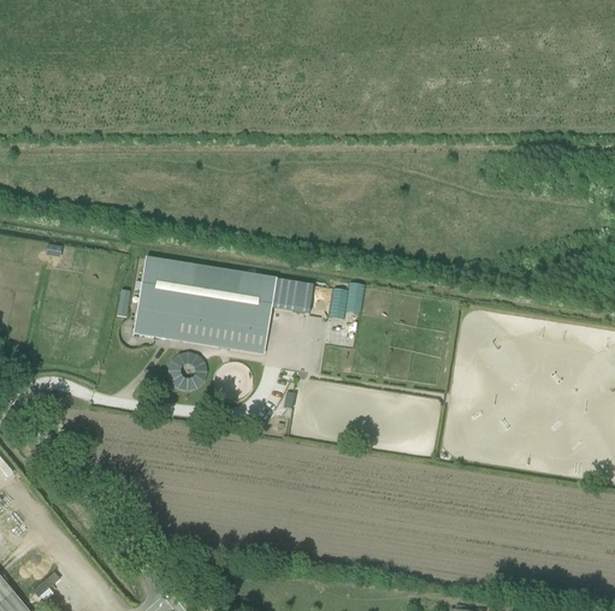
[(46,241),(46,253),(60,253),(60,242),(46,241)]
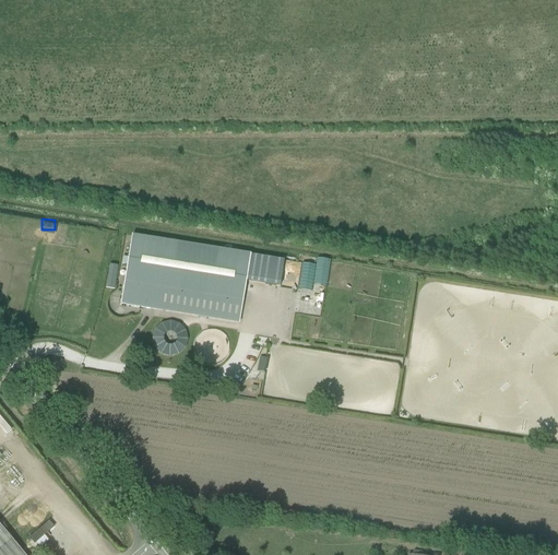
[(247,278),(251,251),(133,233),(122,300),(240,319),(247,278)]
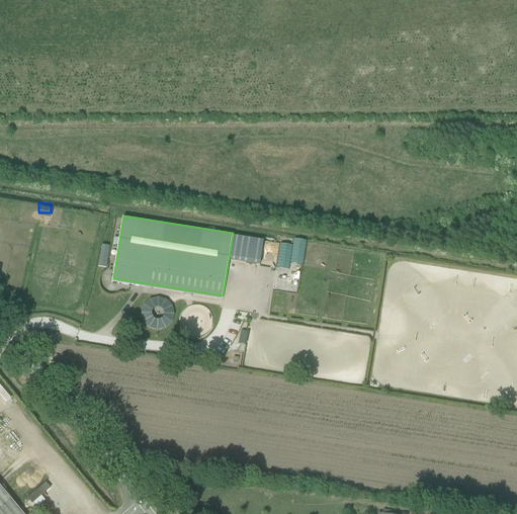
[(264,238),(233,233),(229,257),(260,262),(264,238)]
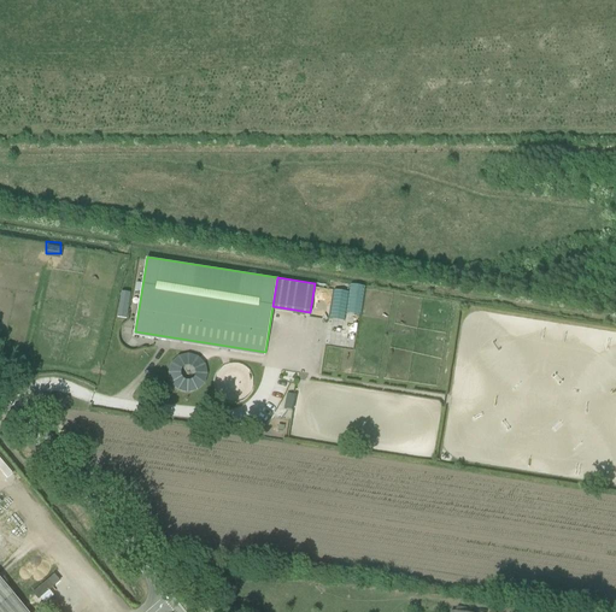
[(118,313),(128,315),(132,289),(123,288),(118,313)]
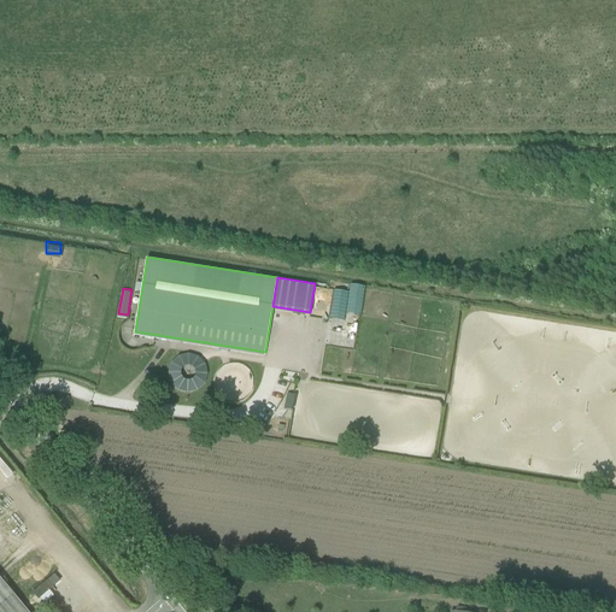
[(363,290),(348,288),(347,298),(362,300),(363,290)]
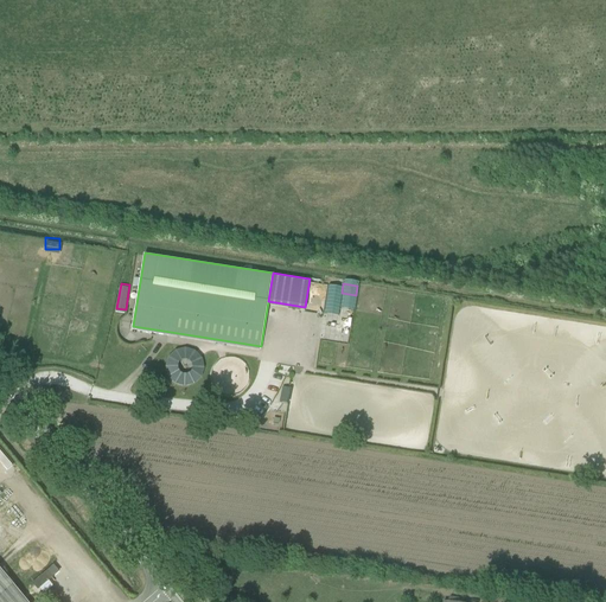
[(173,343),(164,375),(197,384),(205,351),(173,343)]
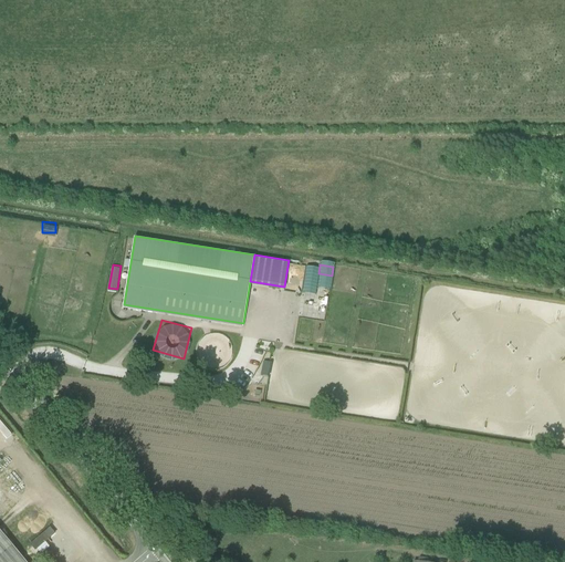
[(0,443),(0,444),(20,464),(24,460),(3,440),(0,443)]
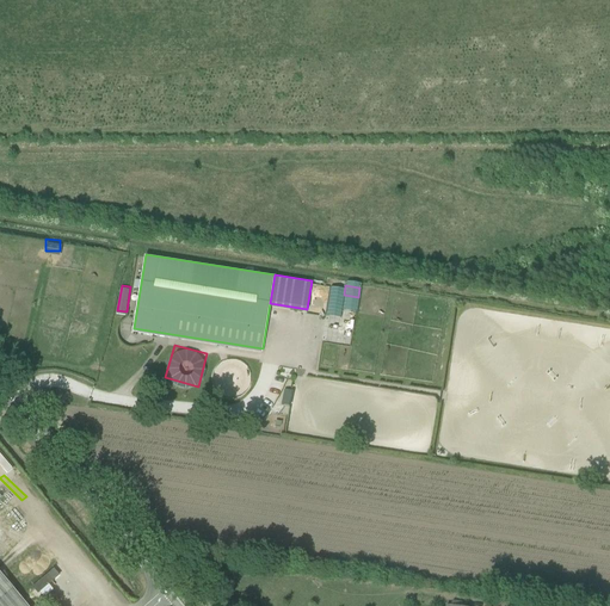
[(0,605),(30,605),(0,569),(0,605)]
